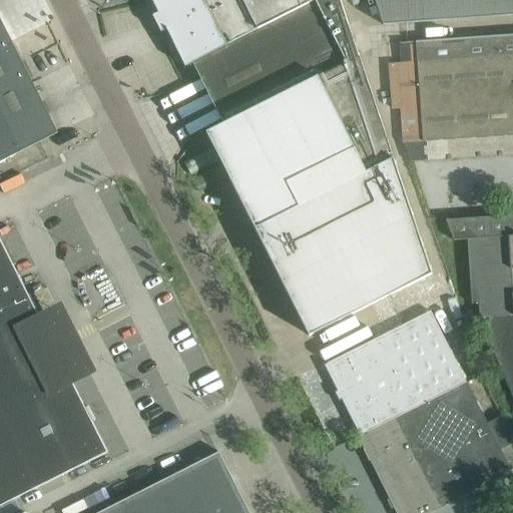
[(151,0),(158,13),(152,16),(161,33),(166,29),(185,66),(192,63),(198,75),(215,67),(240,115),(205,133),(309,337),(432,275),(340,0),(151,0)]
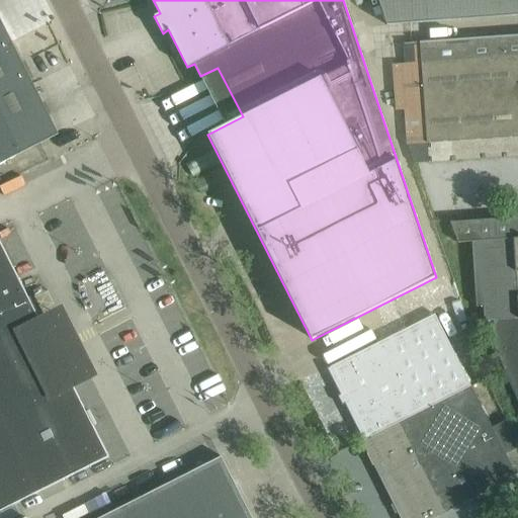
[(517,0),(377,0),(386,25),(517,15),(517,0)]
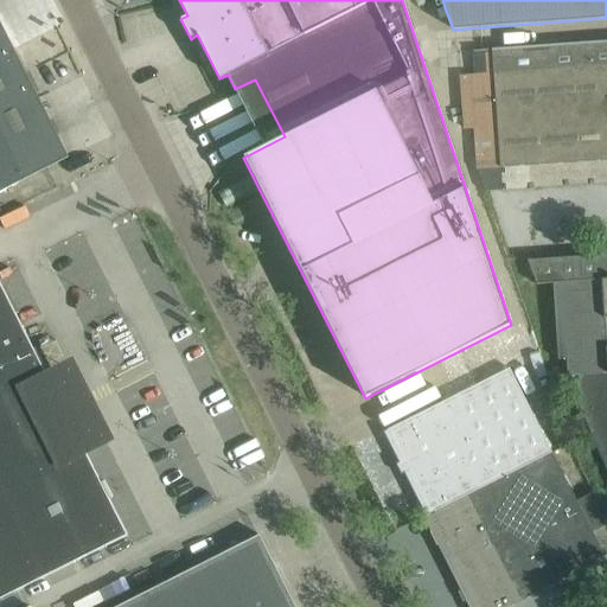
[(0,23),(0,191),(68,158),(0,23)]
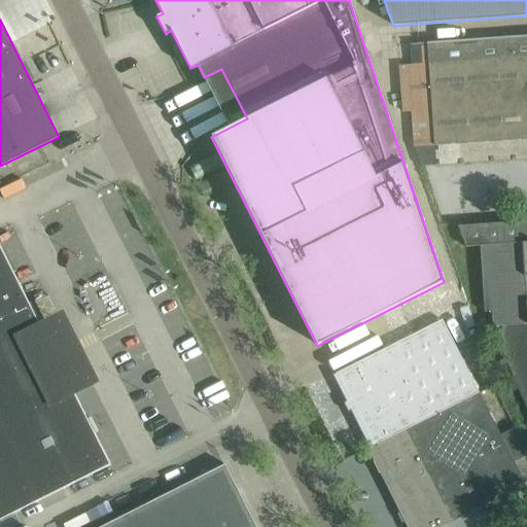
[(435,146),(526,139),(526,36),(428,43),(435,146)]
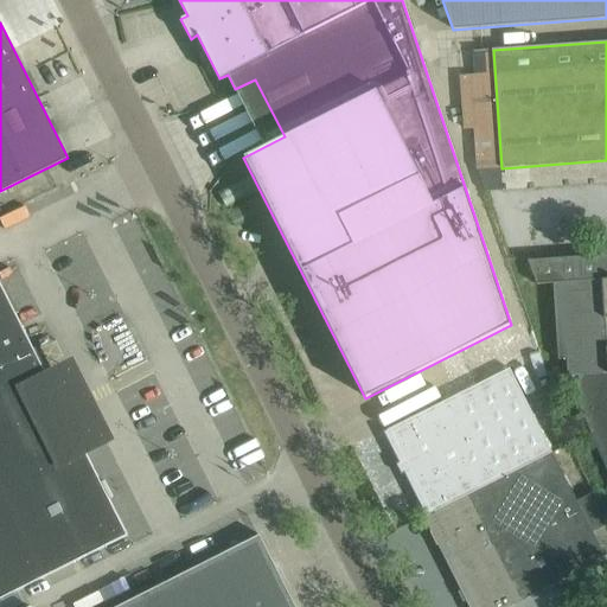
[(580,398),(606,396),(606,255),(529,261),(537,285),(554,283),(558,359),(567,359),(568,376),(577,376),(580,398)]
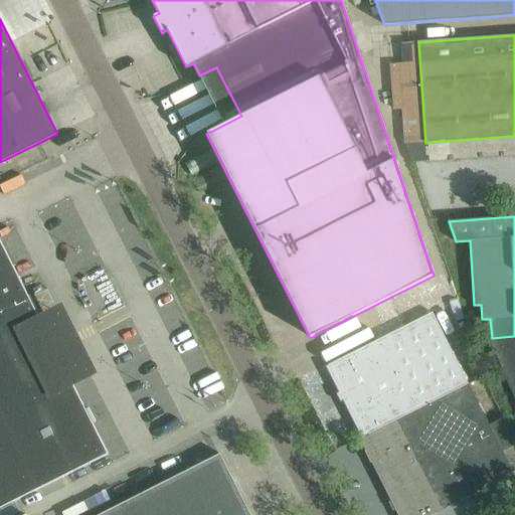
[(0,508),(17,500),(108,455),(0,240),(0,508)]
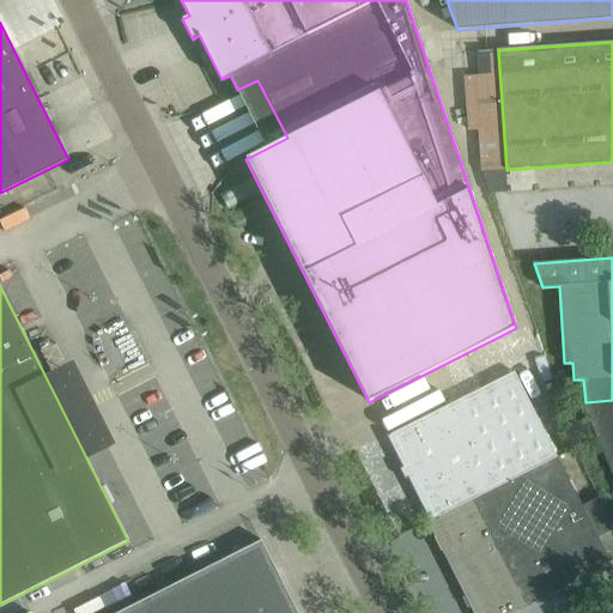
[(434,520),(557,457),(515,372),(390,435),(406,466),(411,463),(416,474),(412,477),(434,520)]
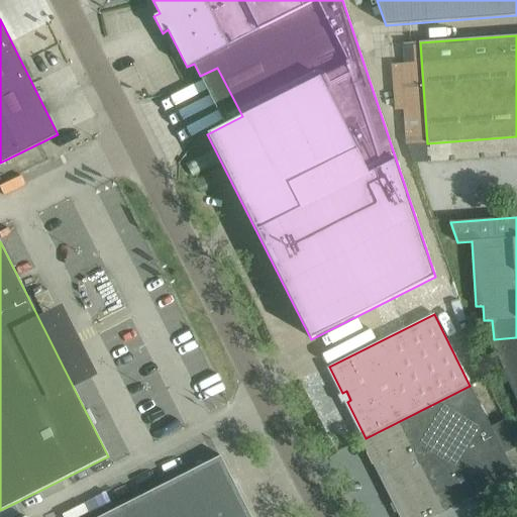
[(516,337),(494,339),(494,350),(516,402),(516,337)]
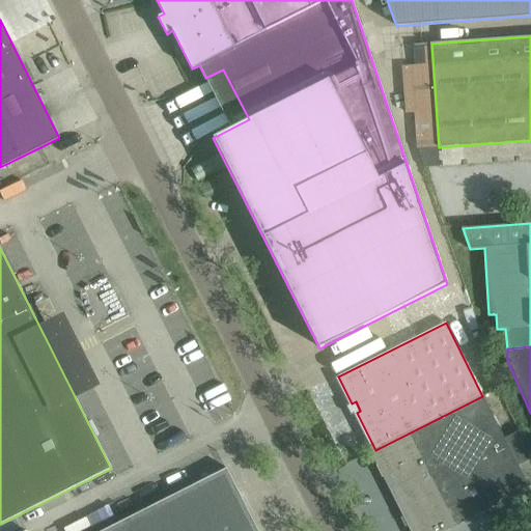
[(447,530),(530,490),(482,396),(375,450),(380,449),(391,473),(387,475),(415,530),(447,530)]
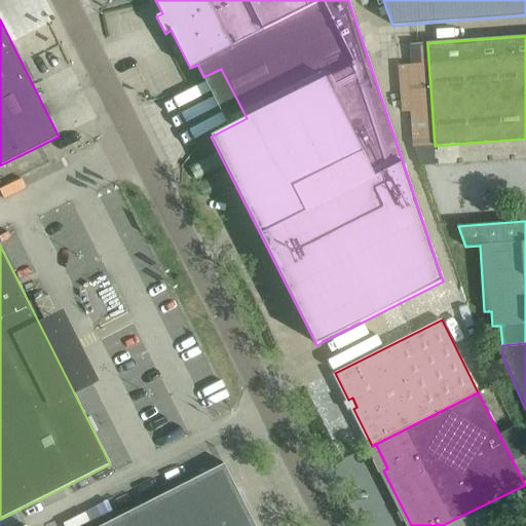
[(255,525),(224,464),(102,525),(255,525)]
